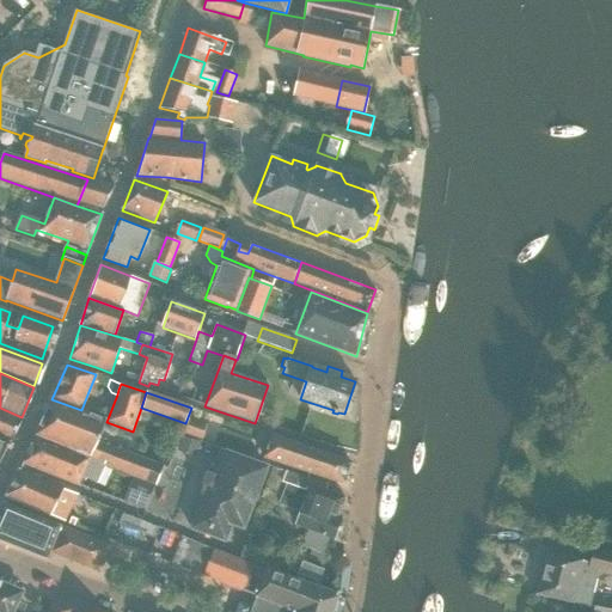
[(164,466),(98,442),(105,422),(51,401),(36,435),(105,461),(104,465),(133,476),(150,483),(154,484),(157,485),(164,466)]
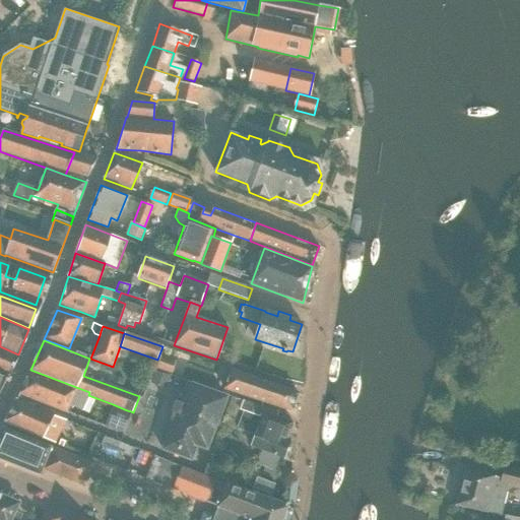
[(0,371),(9,376),(18,355),(0,347),(0,371)]
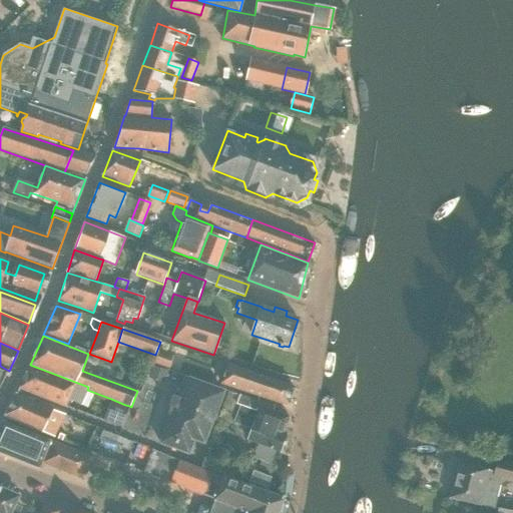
[(158,351),(154,363),(168,368),(173,356),(158,351)]
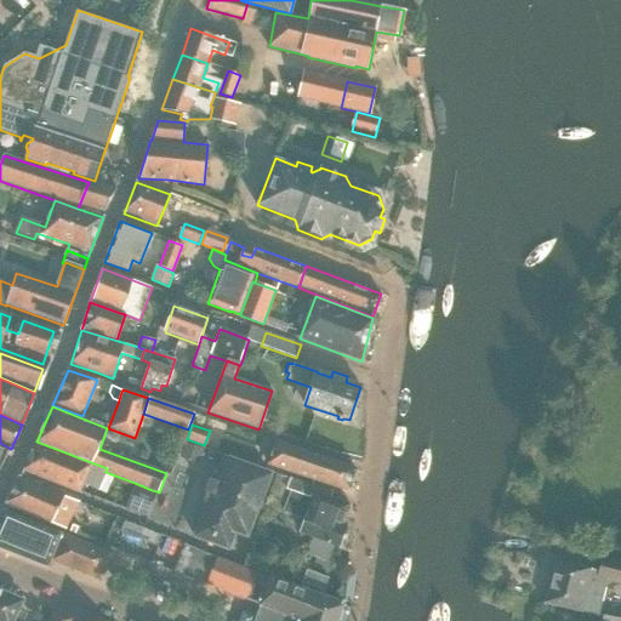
[(267,465),(349,493),(357,469),(274,440),(267,465)]
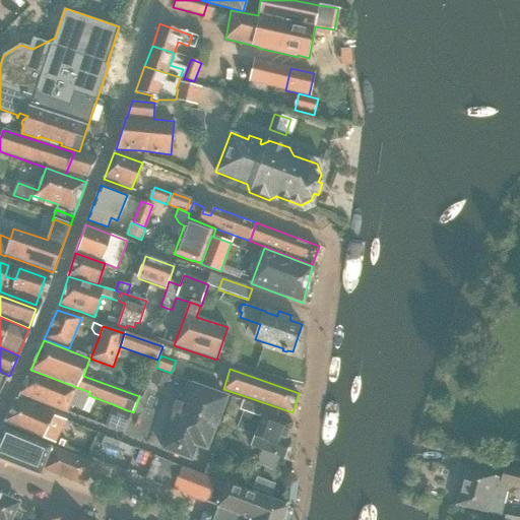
[(19,394),(66,412),(76,389),(30,371),(19,394)]
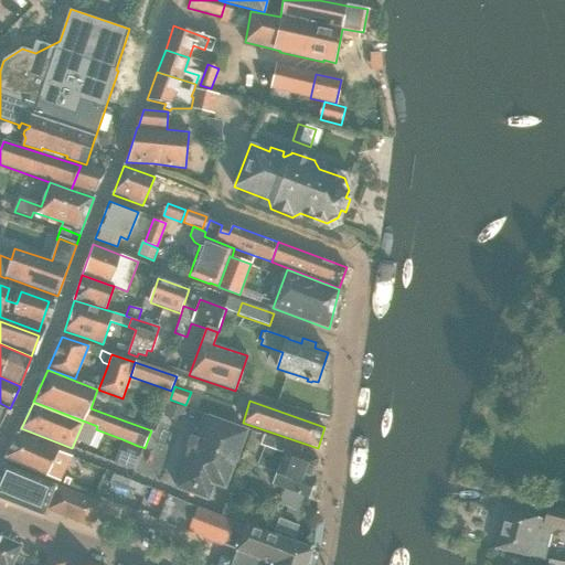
[(0,427),(10,408),(0,404),(0,427)]
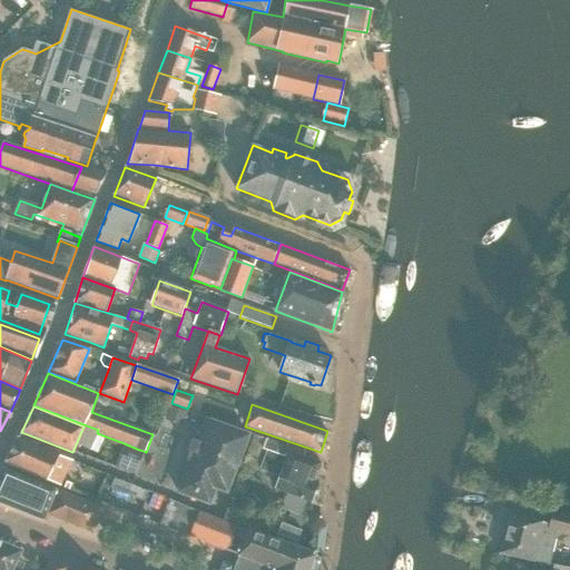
[(216,489),(227,493),(248,435),(206,420),(200,434),(197,433),(186,460),(190,462),(178,492),(209,504),(216,489)]
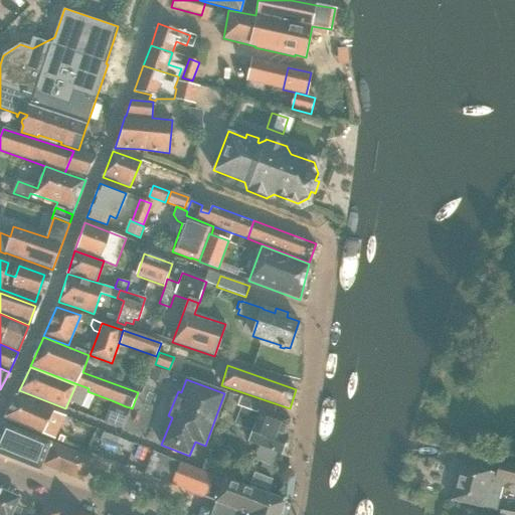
[(153,394),(159,396),(162,385),(147,381),(139,407),(148,410),(153,394)]
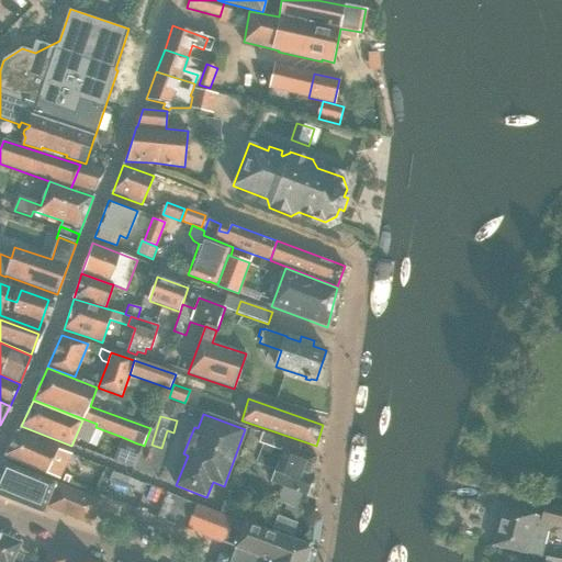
[(250,428),(242,449),(243,450),(254,454),(258,444),(262,433),(261,433),(250,428)]
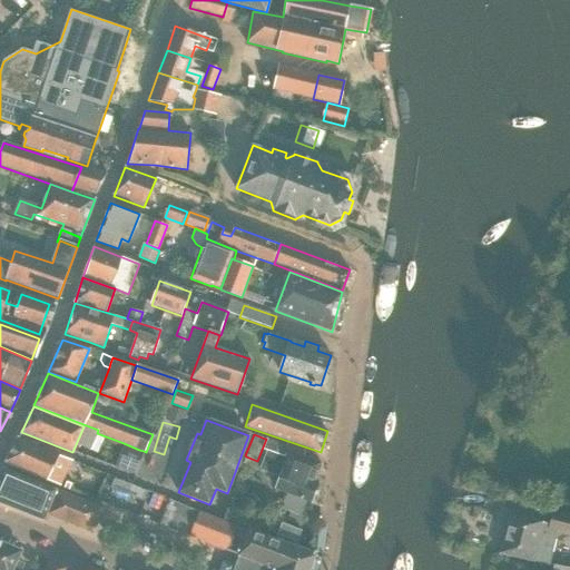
[(6,463),(60,485),(72,461),(58,455),(18,439),(6,463)]
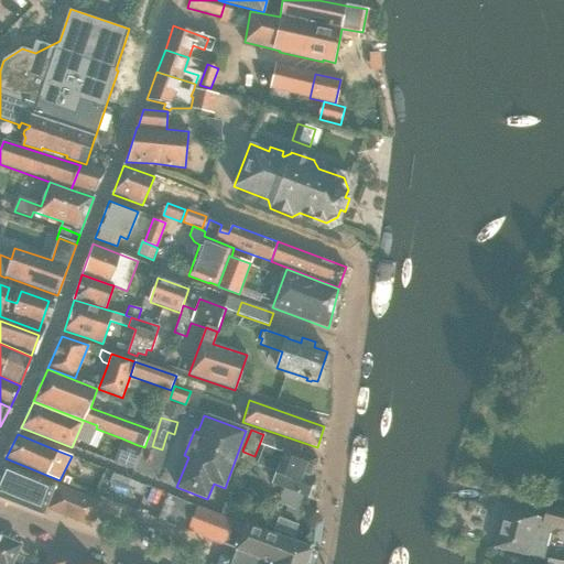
[(300,453),(302,447),(264,435),(261,446),(264,447),(258,465),(278,473),(273,484),(308,498),(316,479),(311,477),(317,458),(300,453)]
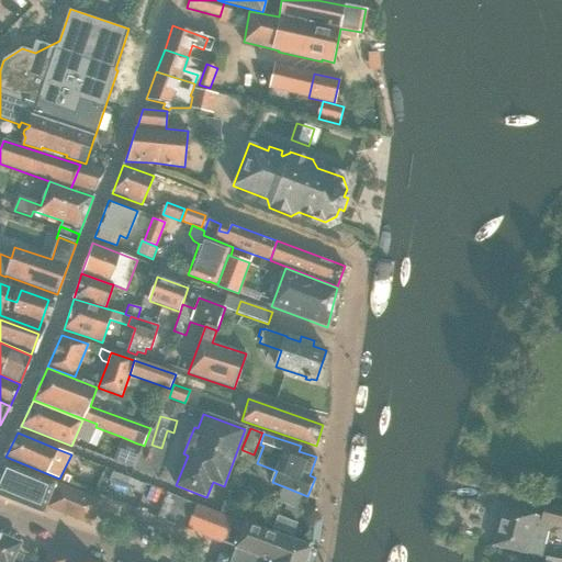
[(122,437),(113,460),(133,468),(142,445),(137,444),(122,437)]
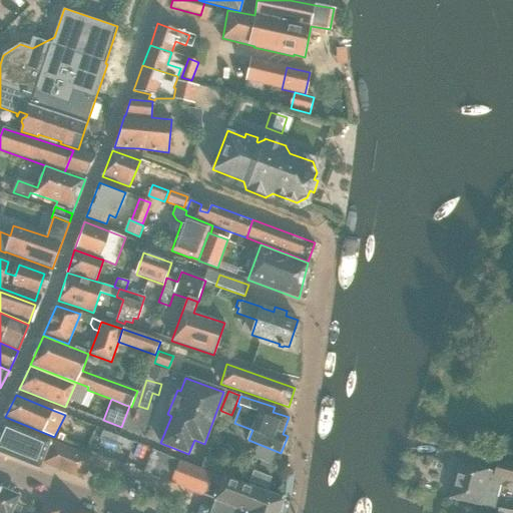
[(3,422),(0,427),(0,452),(40,469),(50,441),(3,422)]
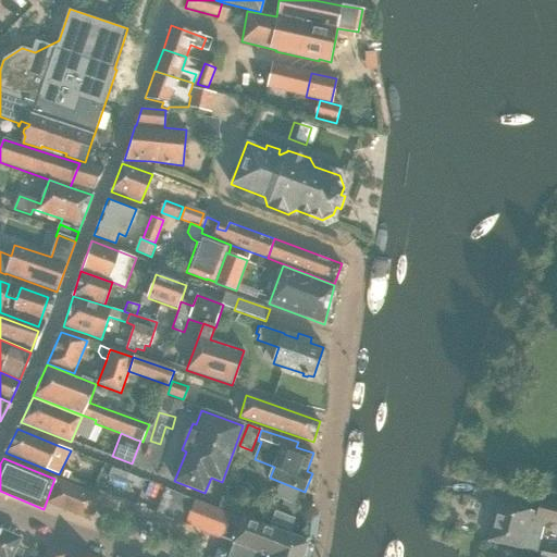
[(144,479),(111,467),(108,477),(139,490),(144,479)]
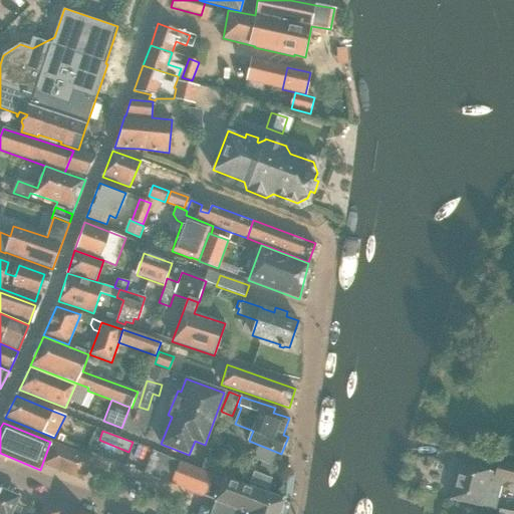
[(83,481),(92,459),(52,443),(43,464),(83,481)]
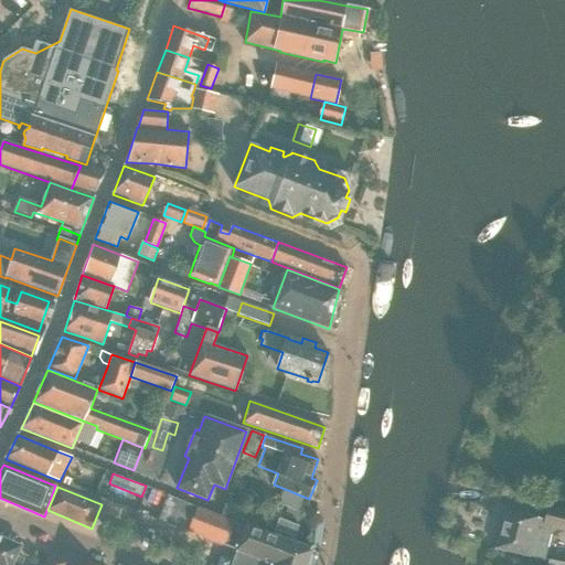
[(155,492),(146,514),(161,521),(170,499),(155,492)]
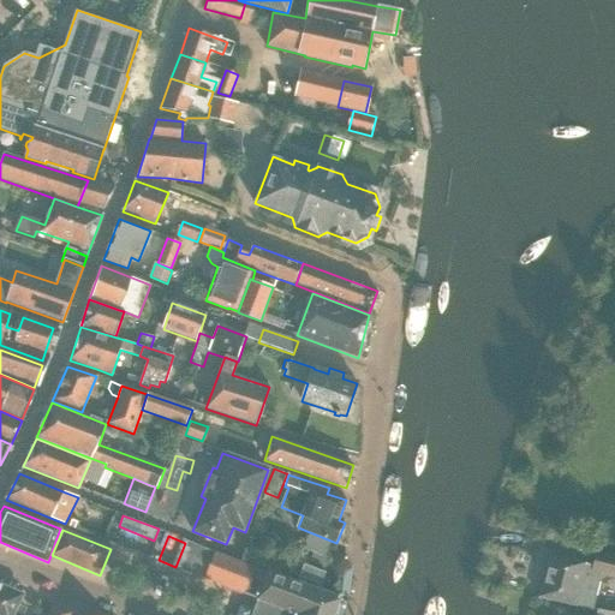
[(245,595),(255,568),(193,544),(183,571),(245,595)]
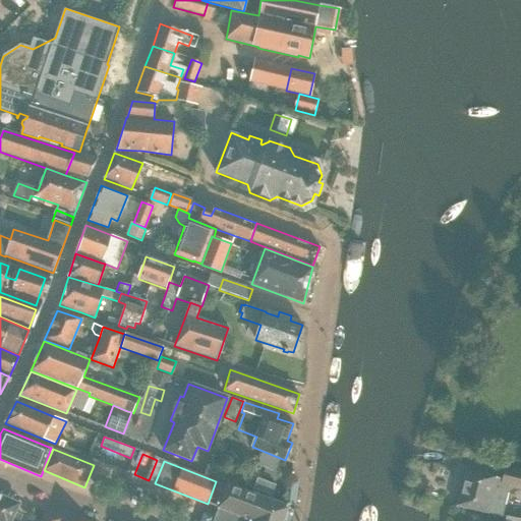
[(457,507),(496,517),(502,518),(509,486),(520,489),(520,472),(506,468),(503,480),(466,470),(457,507)]
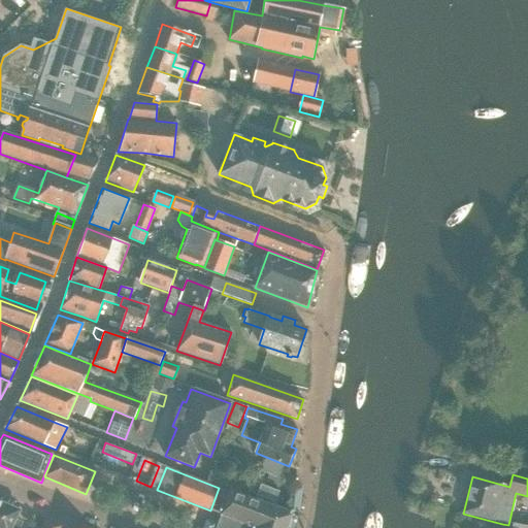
[(257,496),(275,503),(279,492),(261,485),(257,496)]
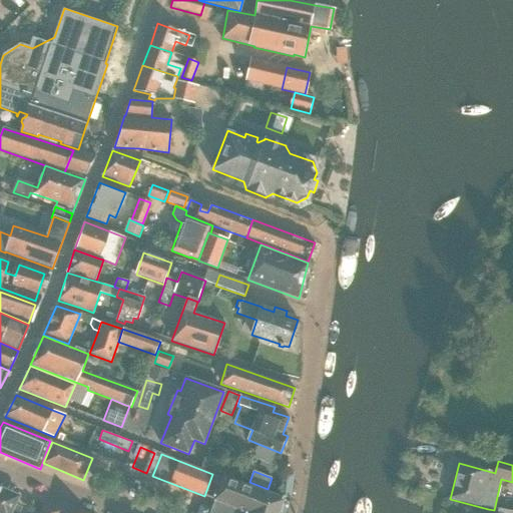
[(278,512),(283,499),(223,478),(209,512),(278,512)]
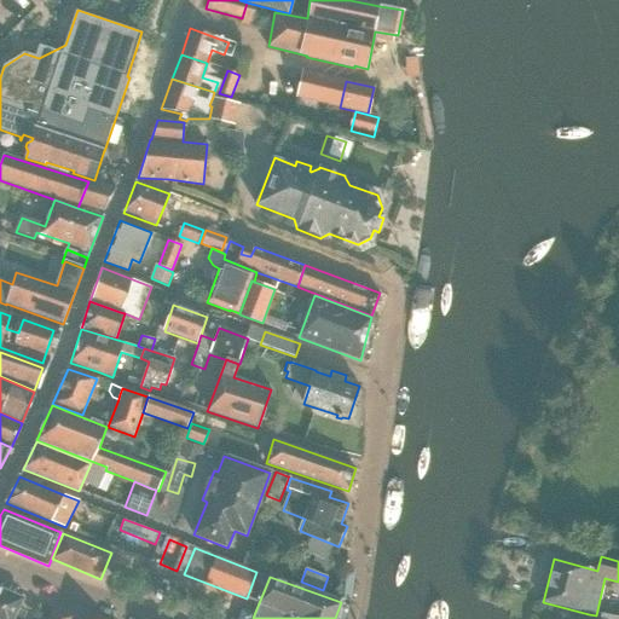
[(0,618),(11,618),(19,597),(0,590),(0,618)]
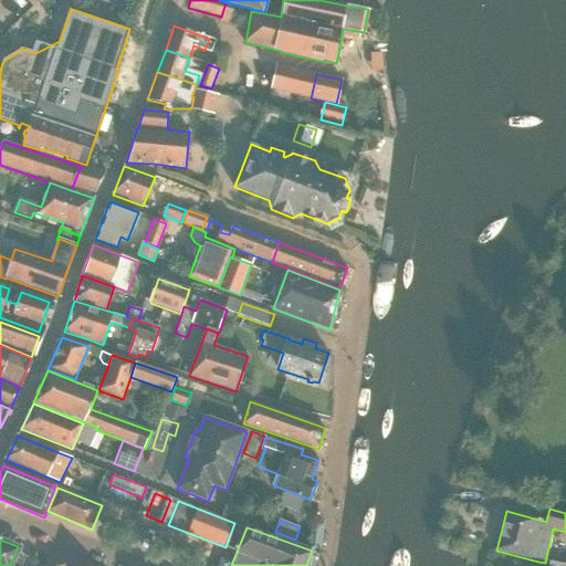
[(44,565),(66,565),(69,561),(50,554),(44,565)]
